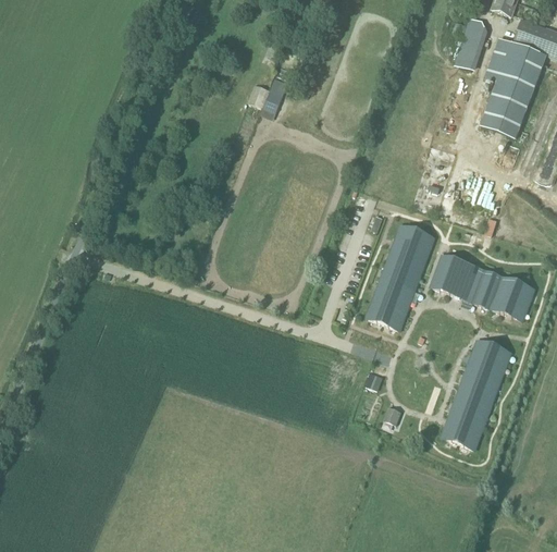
[(494,0),(492,8),(511,15),(516,0),(494,0)]
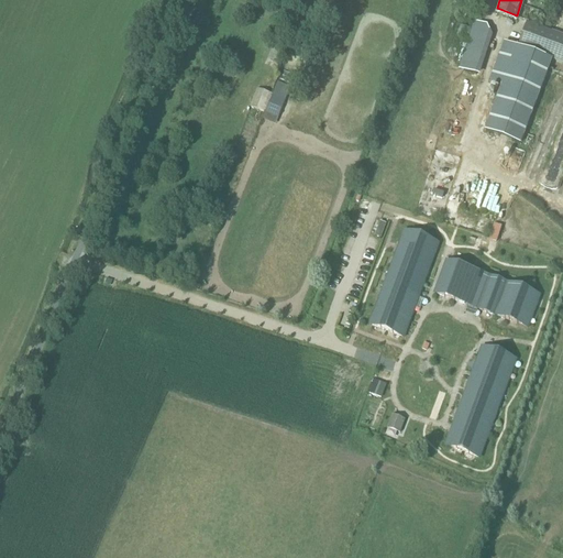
[(562,30),(528,18),(518,42),(562,58),(562,30)]
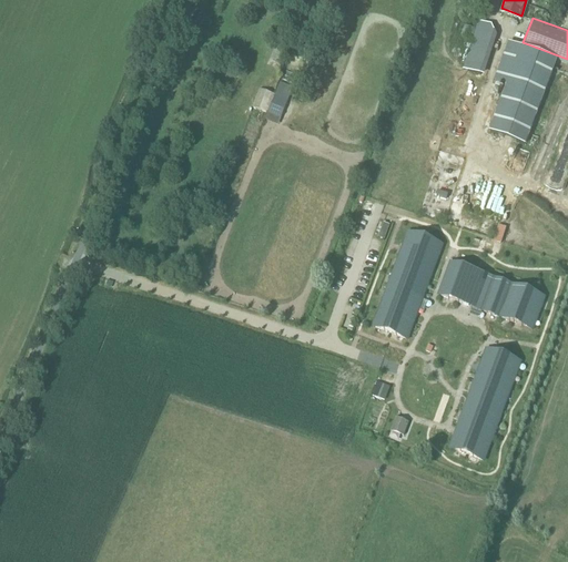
[(465,21),(460,32),(470,34),(474,23),(465,21)]
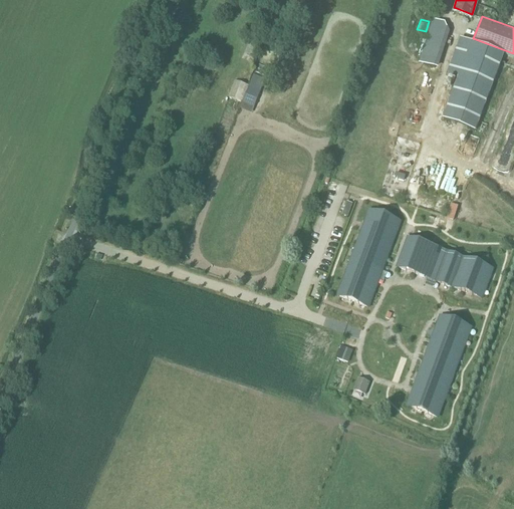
[(475,128),(504,50),(461,34),(448,70),(458,74),(443,115),(475,128)]
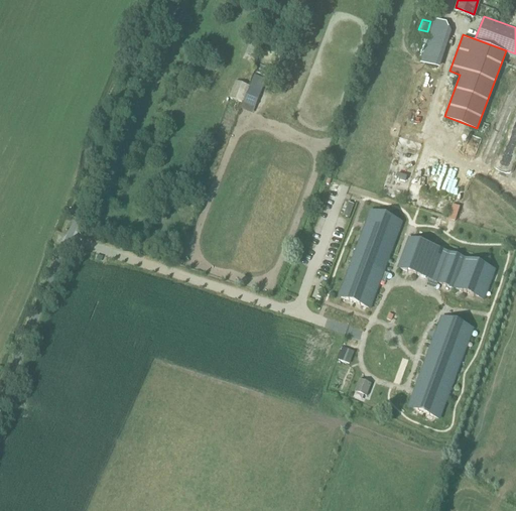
[(250,83),(243,99),(255,104),(264,80),(265,75),(254,71),(250,83)]
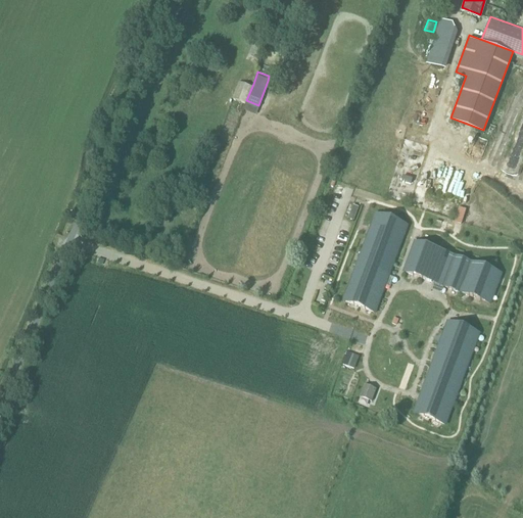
[(245,98),(252,82),(240,77),(233,94),(245,98)]
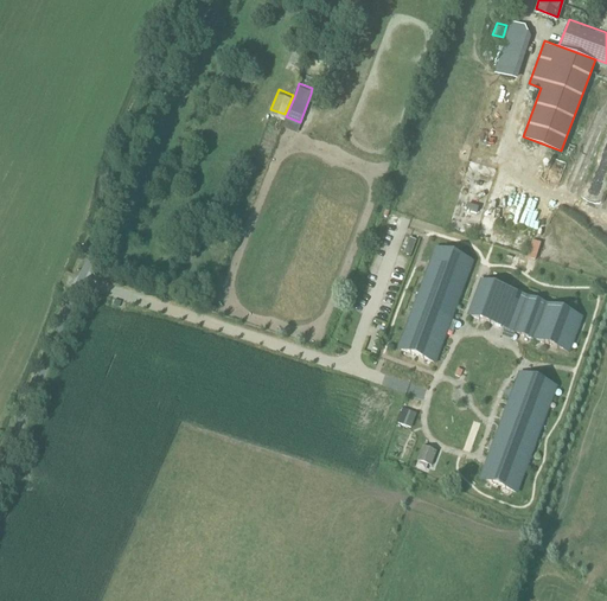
[(410,234),(404,249),(410,251),(416,236),(410,234)]
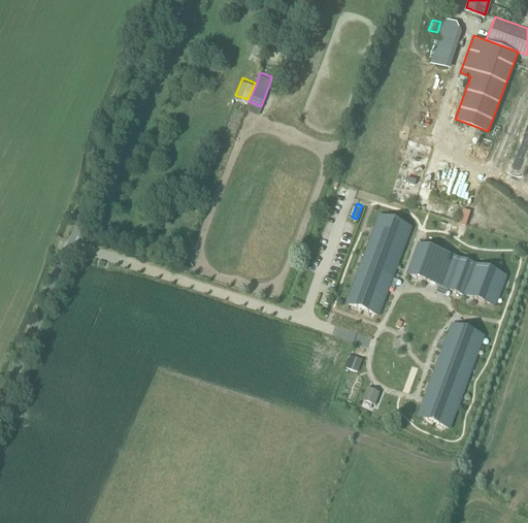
[(467,219),(470,207),(463,205),(460,216),(467,219)]
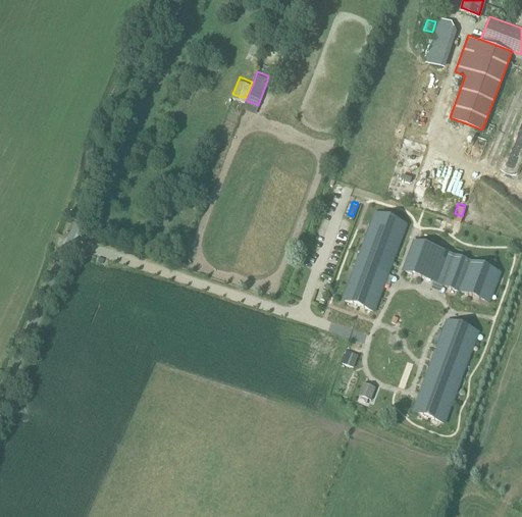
[(388,266),(405,221),(377,211),(372,223),(371,223),(353,273),(345,297),(372,307),(381,285),(379,283),(380,279),(382,280),(387,266),(388,266)]
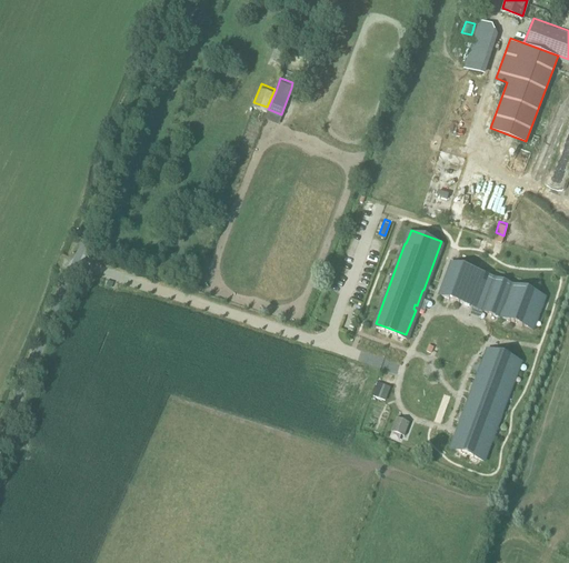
[(520,284),(458,261),(457,263),(451,261),(446,278),(447,278),(441,291),(470,302),(470,299),(485,304),(483,307),(515,319),(515,318),(533,324),(545,294),(529,289),(529,290),(520,287),(520,284)]
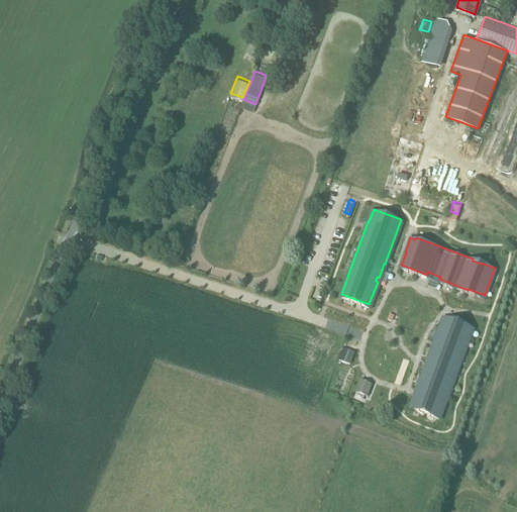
[(470,325),(450,318),(447,326),(440,324),(415,391),(417,392),(412,405),(440,415),(470,334),(467,333),(470,325)]
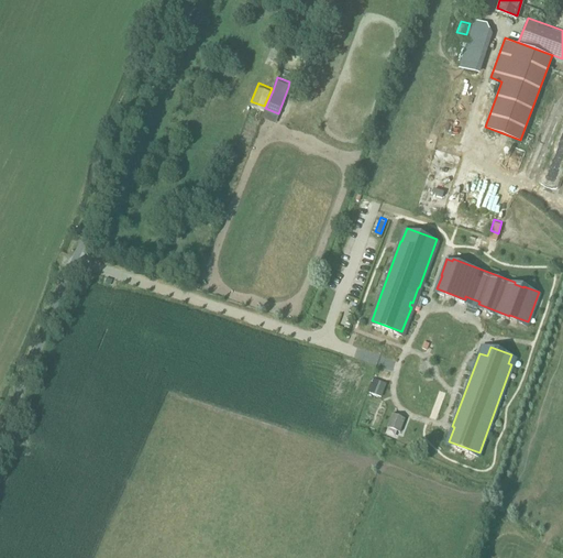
[(382,393),(386,380),(373,375),(368,387),(382,393)]
